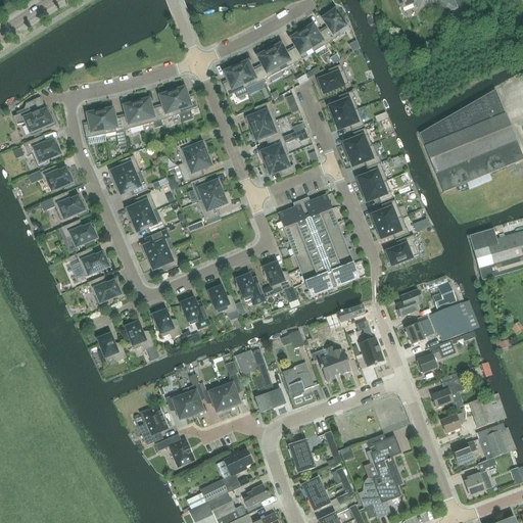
[(438,0),(444,13),(457,8),(453,0),(397,0),(401,8),(416,2),(419,9),(427,6),(426,4),(435,0),(438,0)]
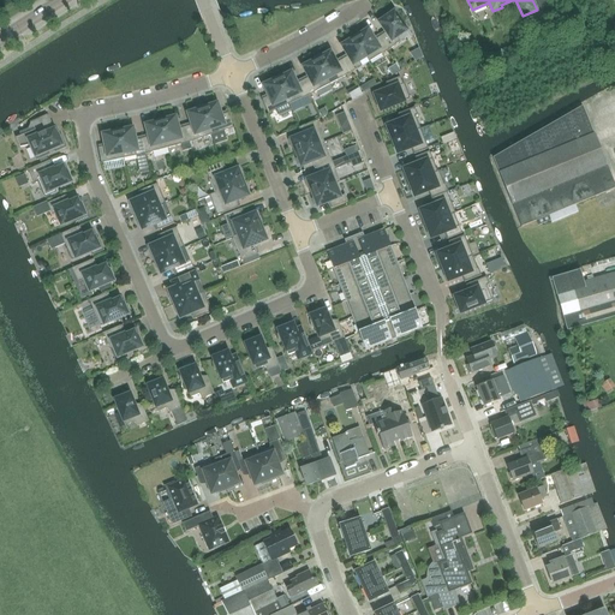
[(380,37),(388,51),(400,42),(396,37),(406,30),(393,12),(393,13),(389,16),(388,15),(378,22),(386,33),(380,37)]
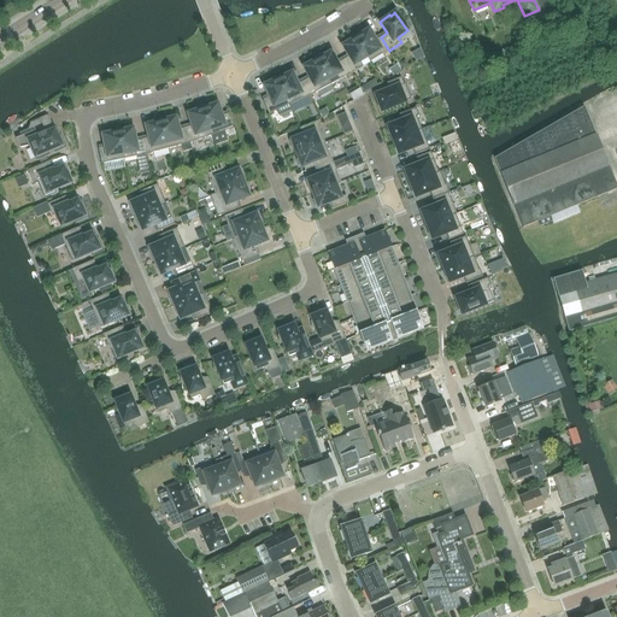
[(553,16),(540,21),(546,35),(559,30),(553,16)]
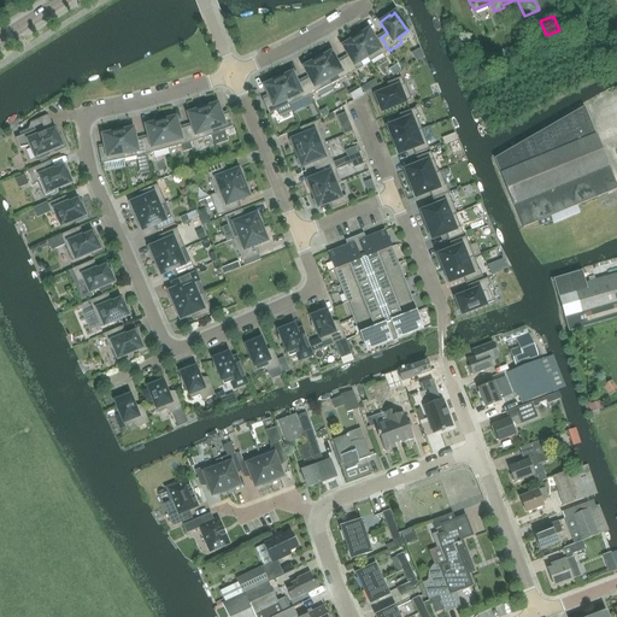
[(356,39),(366,57),(370,63),(389,51),(381,37),(375,41),(368,30),(359,35),(360,36),(357,39),(356,39)]
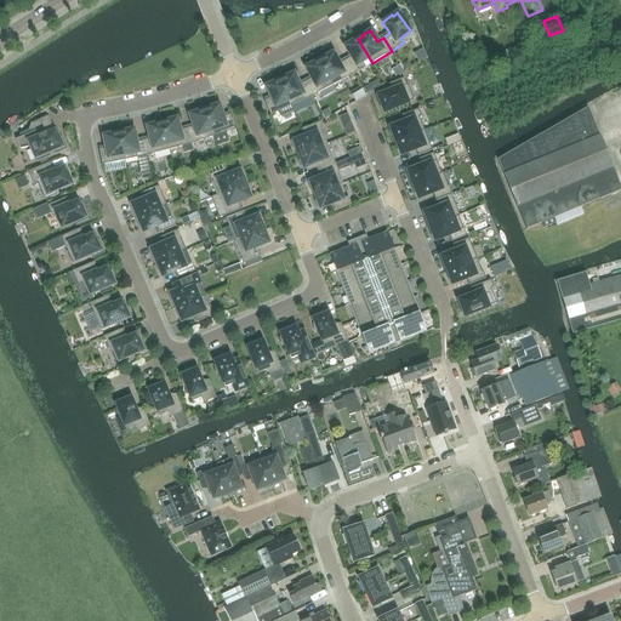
[(362,62),(369,57),(358,39),(354,41),(353,40),(345,45),(352,57),(346,61),(353,74),(365,67),(362,62)]
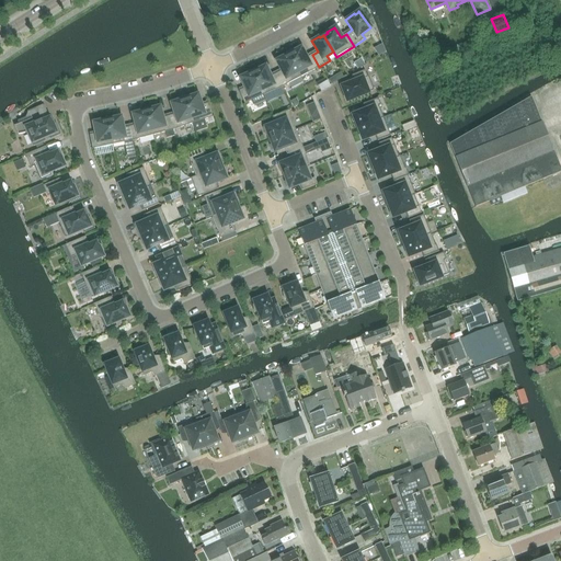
[(289,55),(288,55),(298,72),(301,77),(308,73),(319,67),(312,55),(311,56),(306,58),(300,47),(293,52),(293,53),(289,55)]
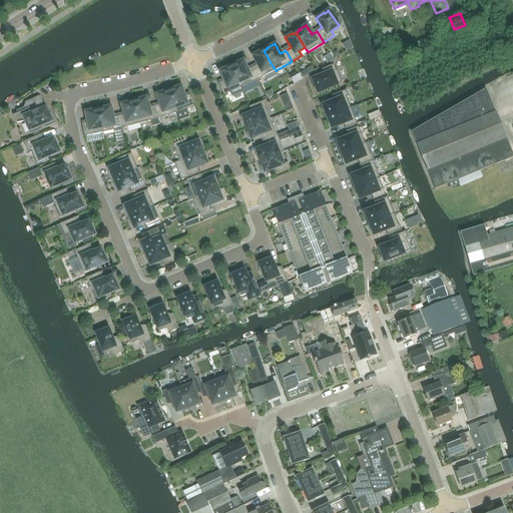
[(276,70),(273,66),(264,50),(261,52),(260,51),(252,55),(258,65),(252,68),(258,79),(276,70)]
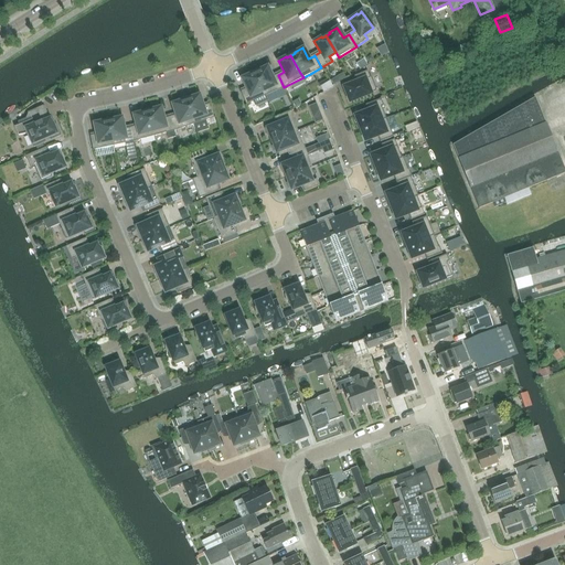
[(284,87),(278,75),(272,77),(267,66),(258,71),(259,72),(255,73),(266,97),(284,87)]
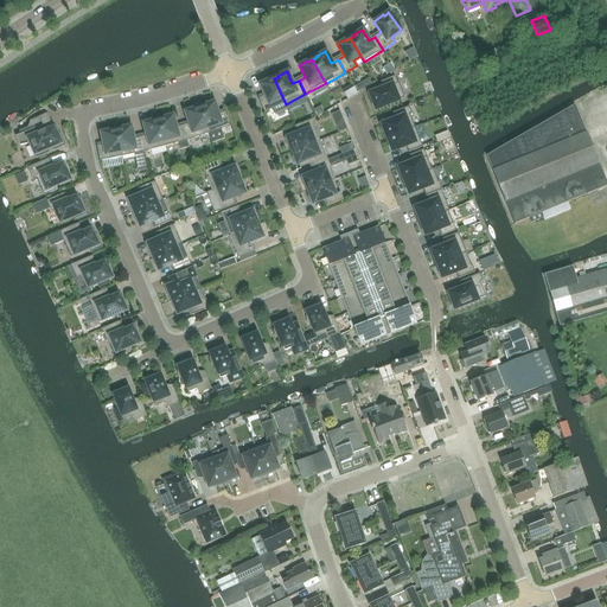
[(383,89),(370,94),(376,109),(404,98),(398,83),(397,83),(395,76),(381,82),(383,89)]
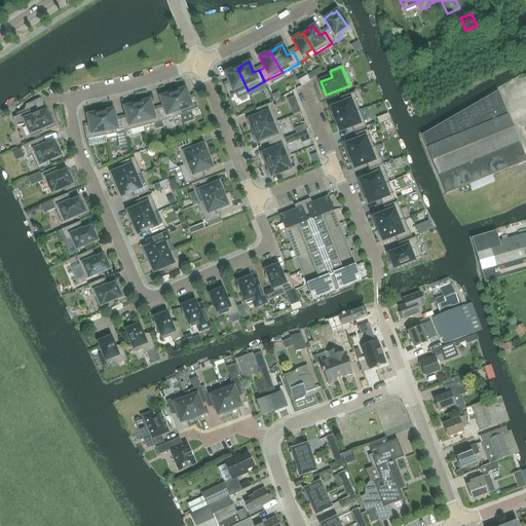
[(229,98),(248,90),(237,68),(236,68),(237,69),(233,70),(232,69),(225,72),(230,83),(224,85),(229,98)]
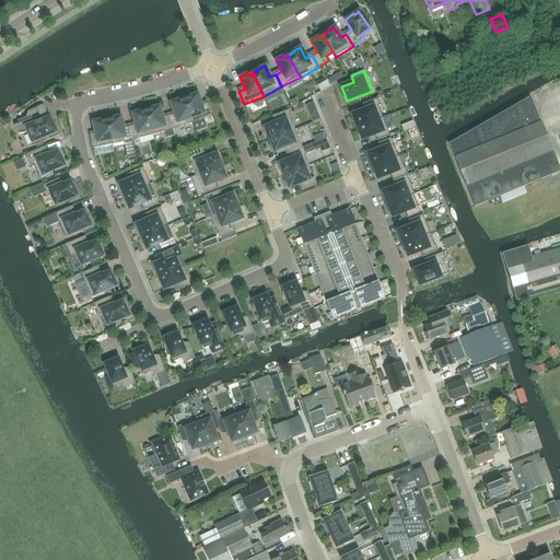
[(184,100),(193,124),(212,117),(207,104),(200,105),(197,94),(188,96),(189,98),(185,100),(184,100)]
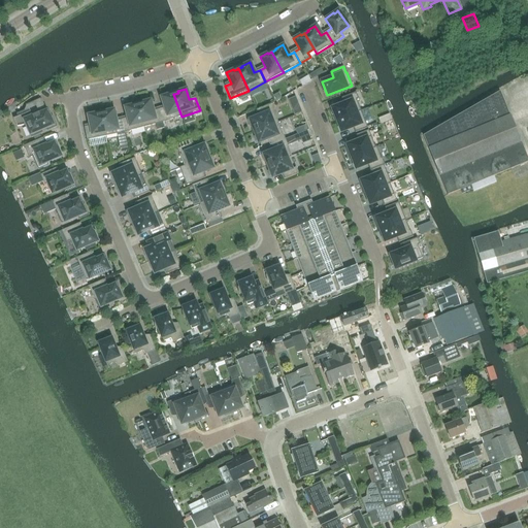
[(423,136),(428,149),(439,176),(448,195),(460,190),(462,194),(472,190),(471,186),(527,162),(527,160),(521,142),(509,116),(500,91),(423,136)]
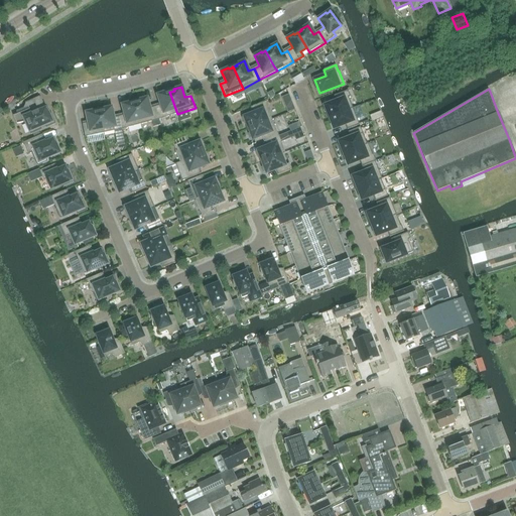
[(336,102),(325,106),(329,117),(329,118),(353,108),(349,98),(350,97),(348,91),(334,96),(336,102)]
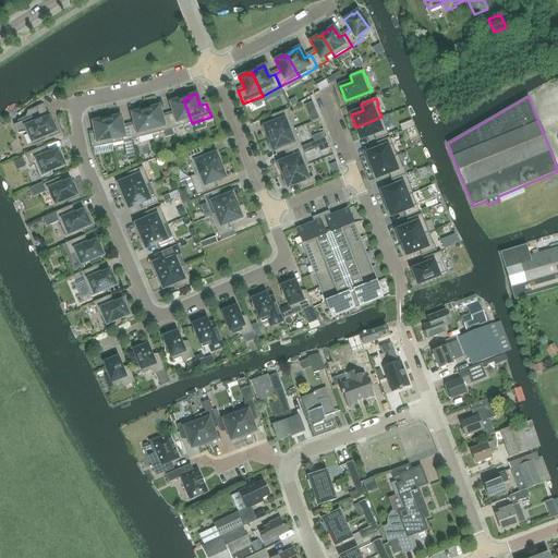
[(192,123),(183,99),(179,100),(179,99),(170,102),(174,113),(168,116),(172,130),(192,123)]
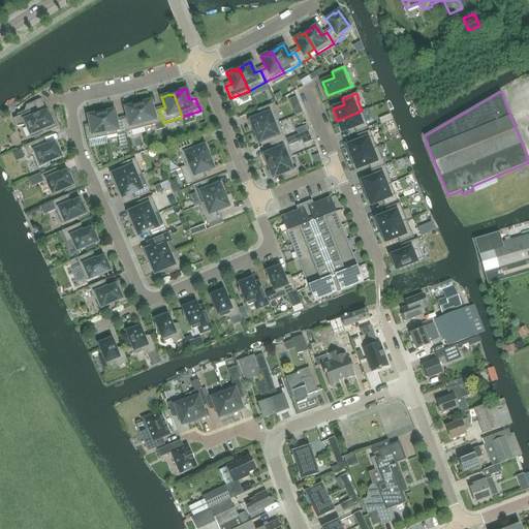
[(292,106),(299,103),(297,97),(289,99),(292,106)]
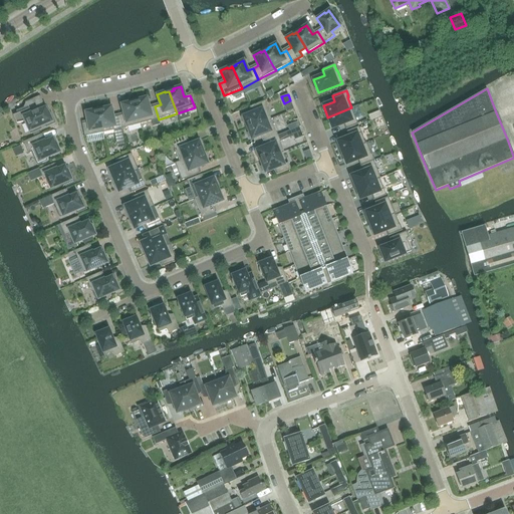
[(44,108),(39,96),(25,102),(25,103),(26,103),(28,107),(17,111),(18,113),(13,115),(16,123),(25,121),(31,134),(41,130),(40,126),(45,124),(46,126),(55,123),(51,114),(49,115),(47,112),(45,107),(44,108)]
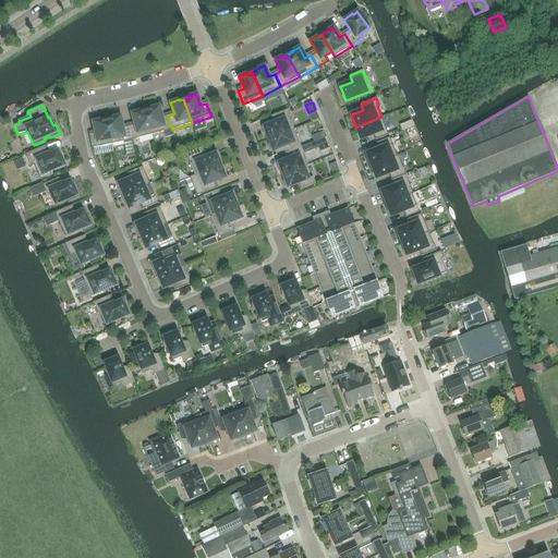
[(172,130),(168,116),(161,118),(158,106),(149,108),(150,109),(146,110),(145,110),(152,135),(172,130)]
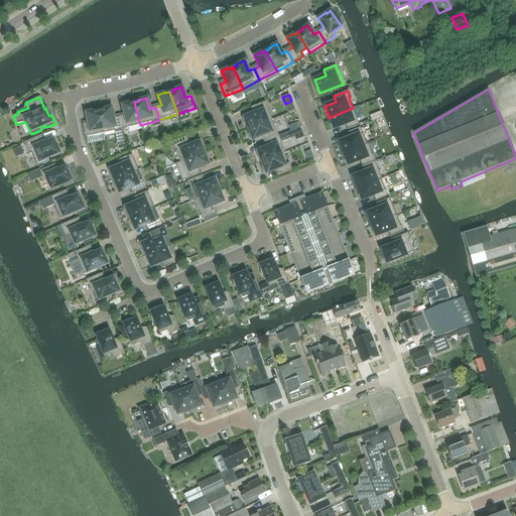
[(140,125),(134,102),(134,103),(130,104),(130,102),(122,105),(125,115),(119,117),(122,129),(140,125)]
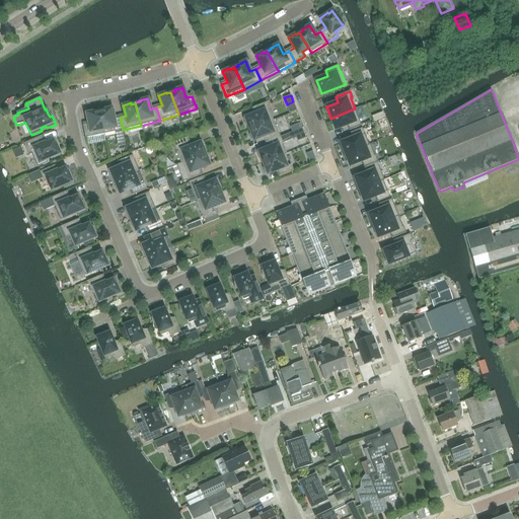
[(249,130),(273,120),(267,103),(252,108),(252,109),(253,108),(255,114),(243,119),(246,125),(247,125),(249,130)]
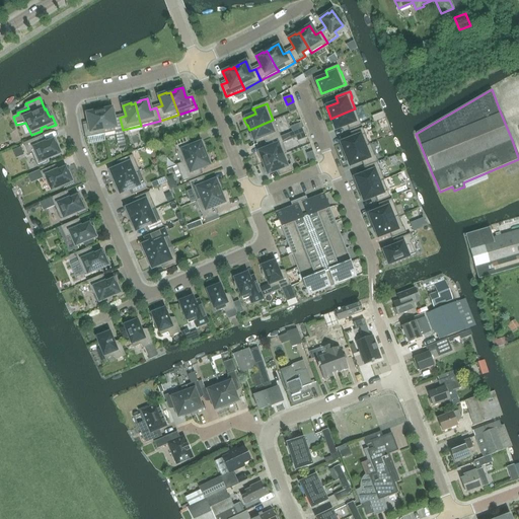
[(99,112),(104,134),(123,130),(120,118),(114,119),(112,107),(103,109),(103,110),(99,112)]
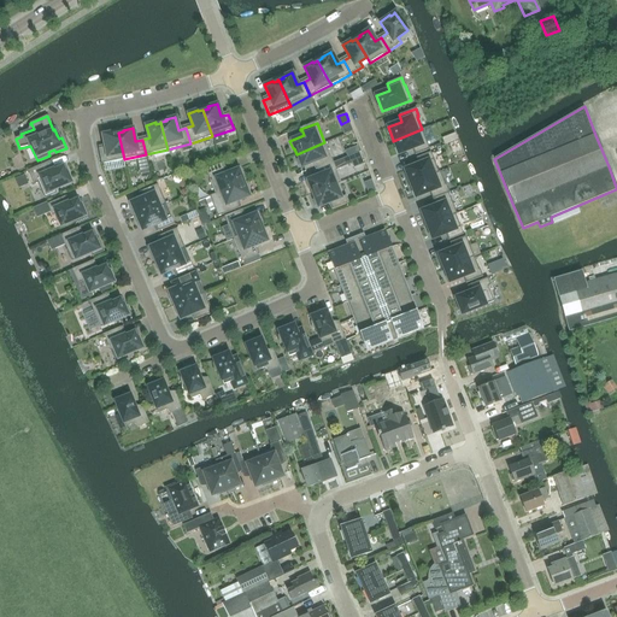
[(422,129),(393,141),(394,141),(399,154),(412,148),(415,156),(429,150),(422,129)]
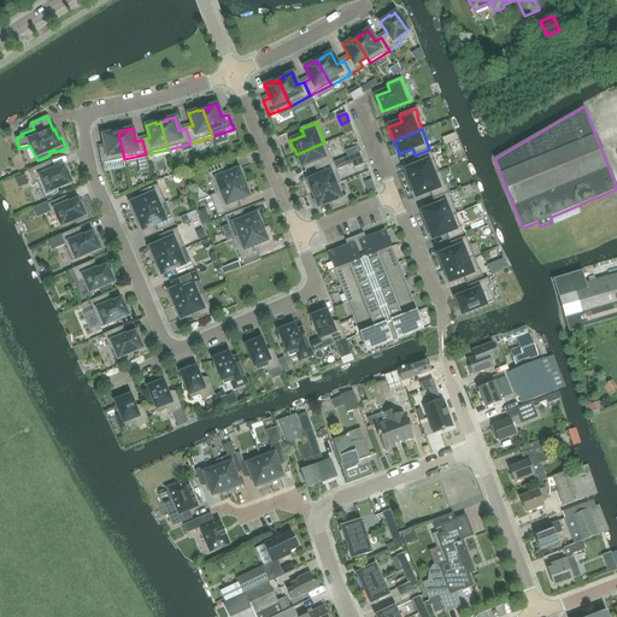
[(101,164),(124,159),(118,133),(113,134),(112,133),(103,134),(106,147),(99,148),(101,164)]
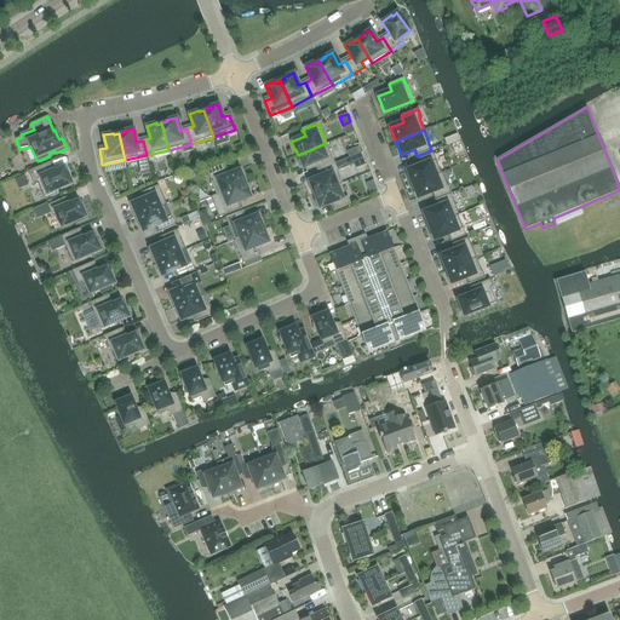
[(340,133),(329,138),(336,155),(346,150),(340,133)]
